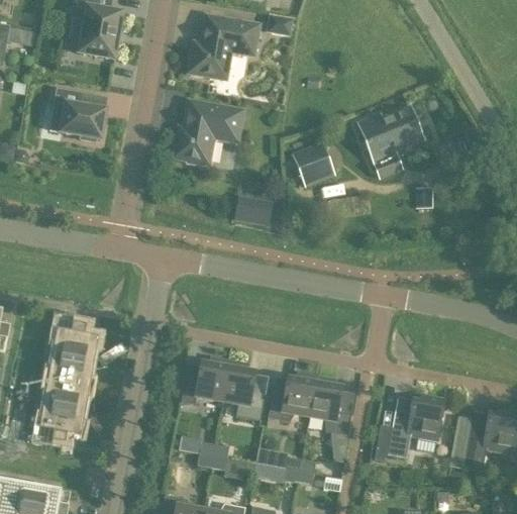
[(79,53),(114,59),(116,42),(117,42),(119,29),(122,13),(109,10),(111,0),(78,0),(77,6),(86,8),(79,53)]
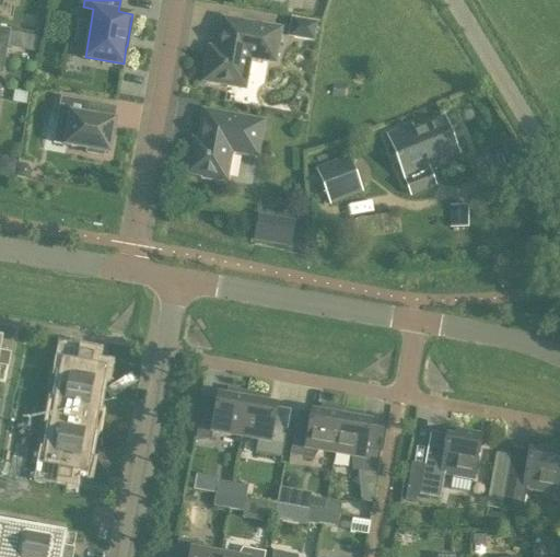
[(317,20),(291,14),(288,34),(314,39),(317,20)]
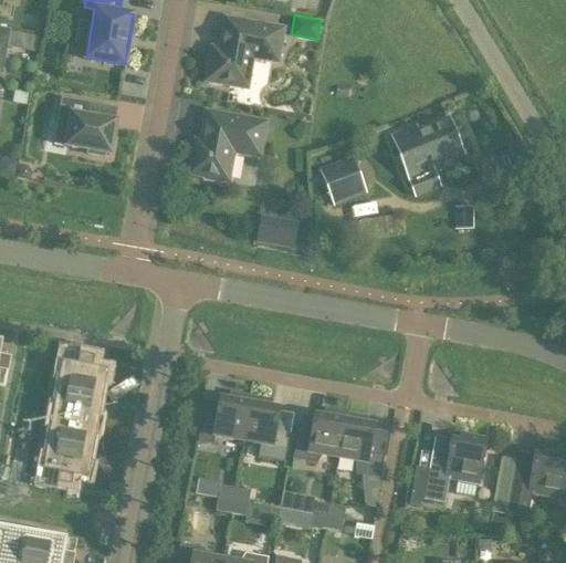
[(215,54),(213,55),(212,55),(211,56),(210,58),(210,59),(206,80),(248,87),(253,56),(278,61),(284,27),(226,17),(218,55),(217,54),(215,54)]
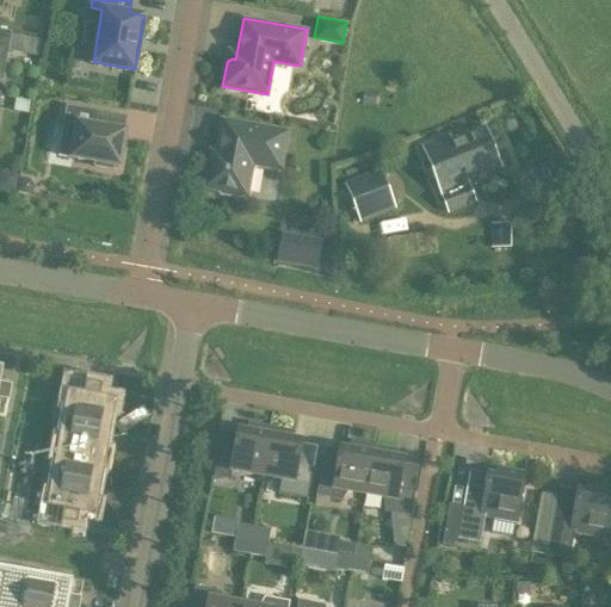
[(0,78),(2,79),(5,60),(11,29),(0,26),(0,78)]
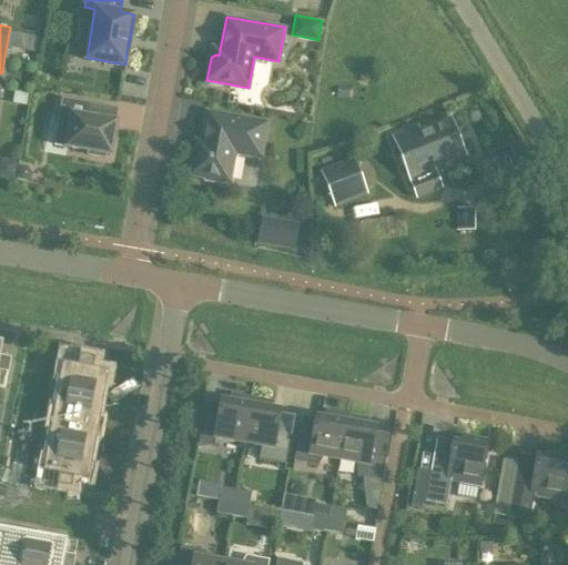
[(40,48),(43,33),(14,28),(11,42),(40,48)]
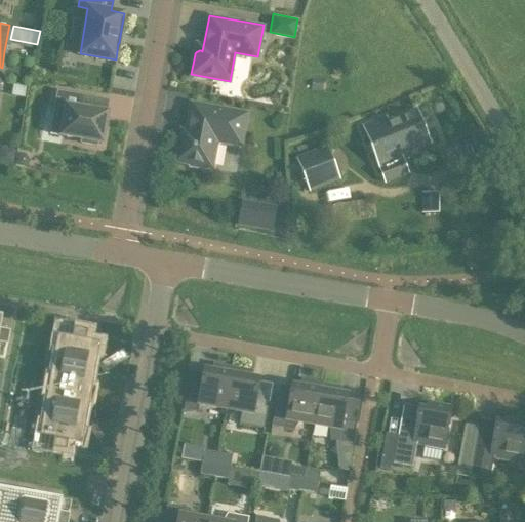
[(67,106),(62,134),(81,137),(81,142),(96,144),(96,141),(102,142),(107,112),(81,108),(84,94),(56,89),(54,104),(67,106)]
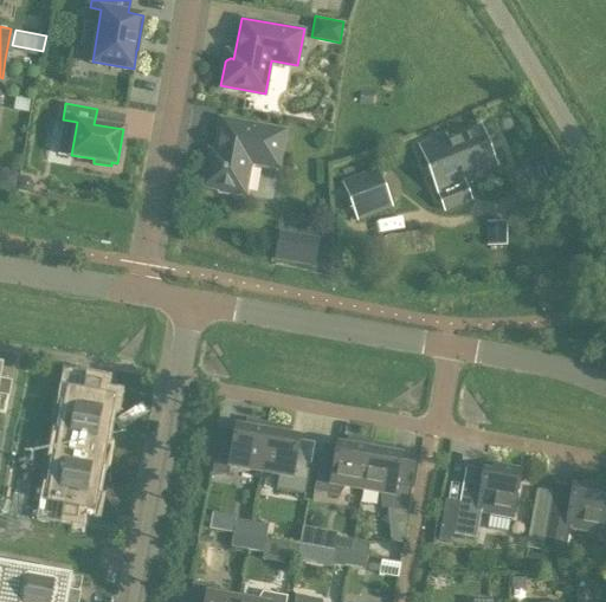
[(208,159),(208,160),(207,161),(207,162),(202,185),(214,187),(218,192),(229,193),(232,191),(244,192),(250,161),(278,166),(284,130),(220,118),(213,159),(212,159),(211,159),(208,159)]
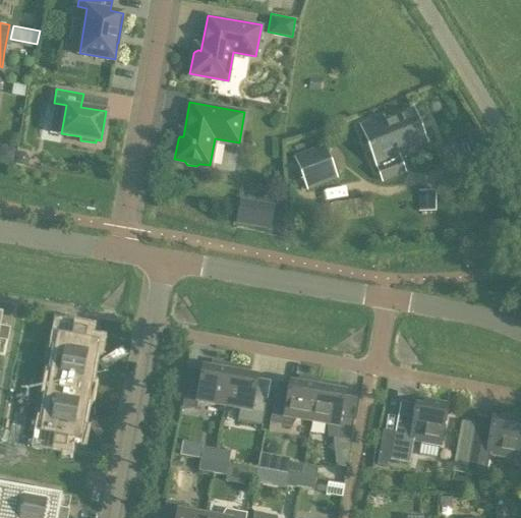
[(385,119),(383,114),(360,122),(377,165),(399,156),(397,151),(425,139),(413,108),(385,119)]
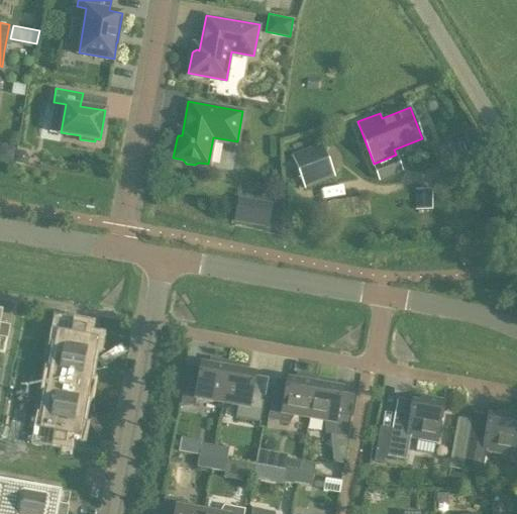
[(292,152),(305,187),(334,175),(321,141),(292,152)]
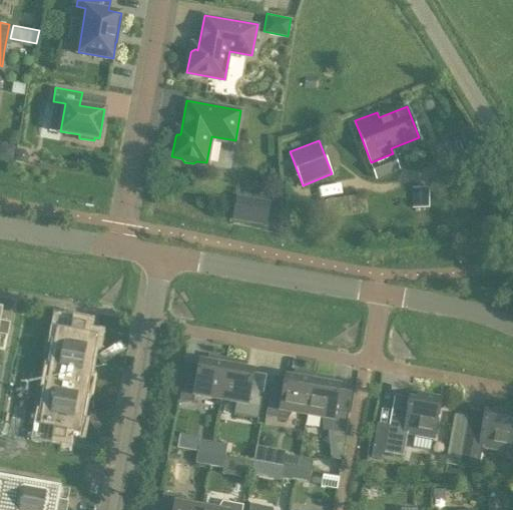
[(429,205),(429,185),(412,185),(412,206),(429,205)]
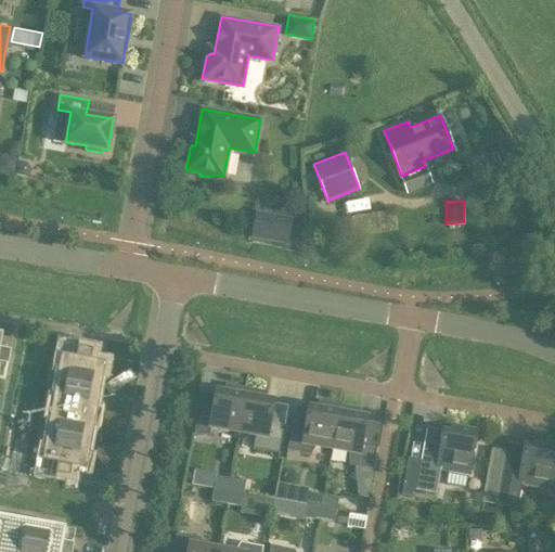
[(256,210),(252,236),(287,243),(292,217),(256,210)]
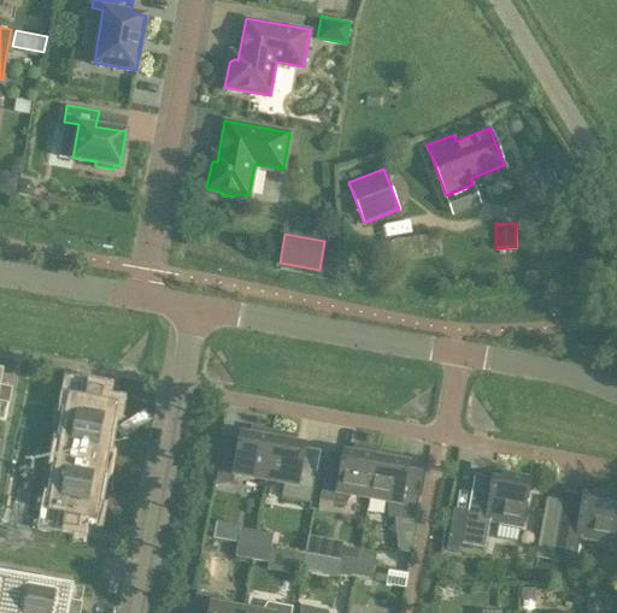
[(0,370),(0,419),(5,420),(10,389),(0,387),(0,377),(1,370),(0,370)]
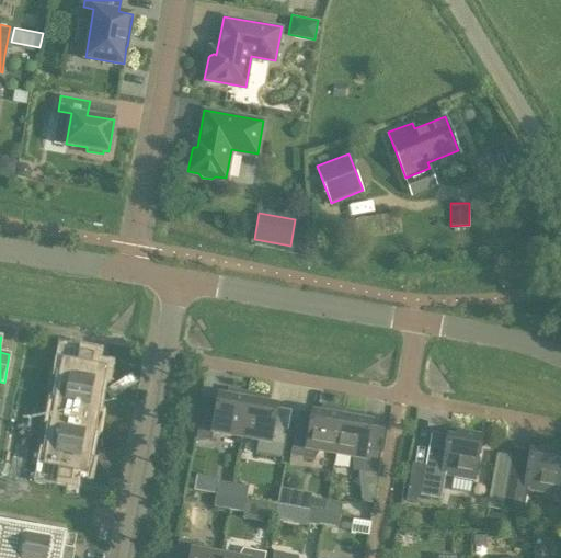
[(64,348),(53,411),(96,419),(105,366),(90,363),(92,353),(64,348)]
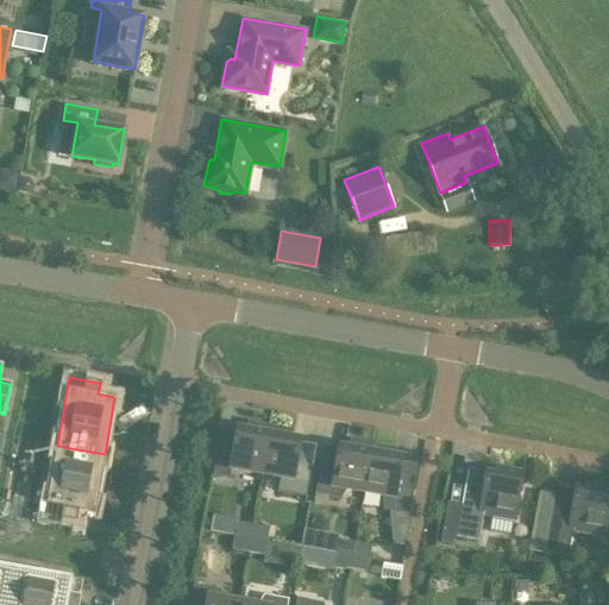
[(231,466),(262,471),(270,424),(249,421),(248,428),(237,427),(234,438),(219,435),(213,473),(228,476),(231,466)]
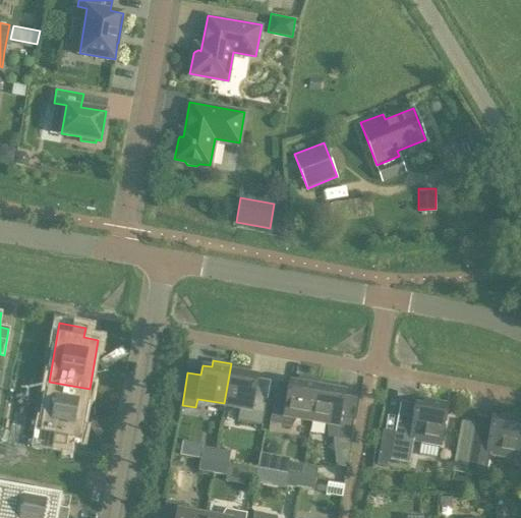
[(231,363),(224,403),(240,406),(238,418),(262,422),(267,397),(253,395),(257,375),(248,373),(249,367),(231,363)]
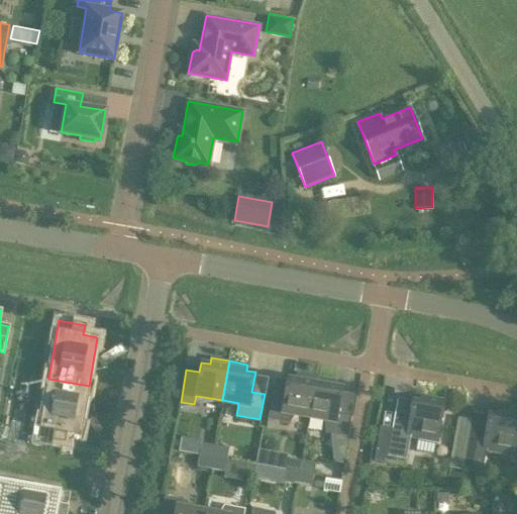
[(294,413),(309,416),(316,377),(298,374),(297,379),(288,378),(284,398),(271,395),(267,417),(290,421),(290,420),(294,413)]
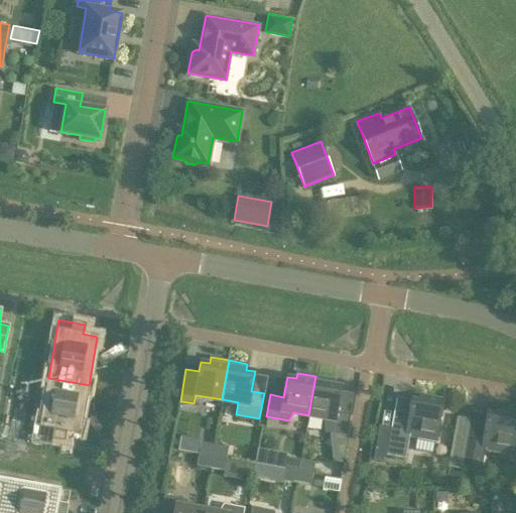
[(315,376),(308,415),(323,417),(324,430),(346,434),(350,413),(337,410),(342,386),(333,385),(334,379),(315,376)]
